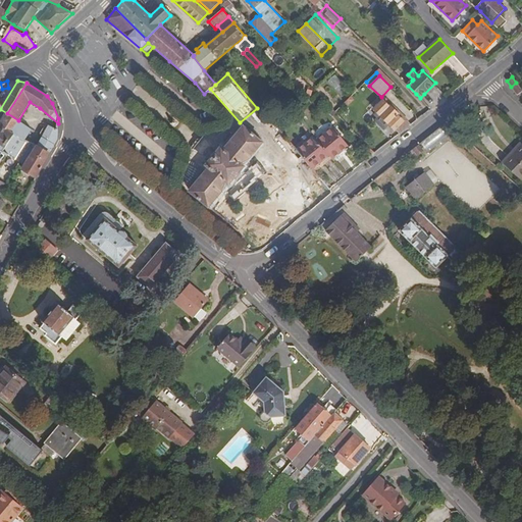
[(521,91),(516,83),(511,87),(517,95),(521,91)]
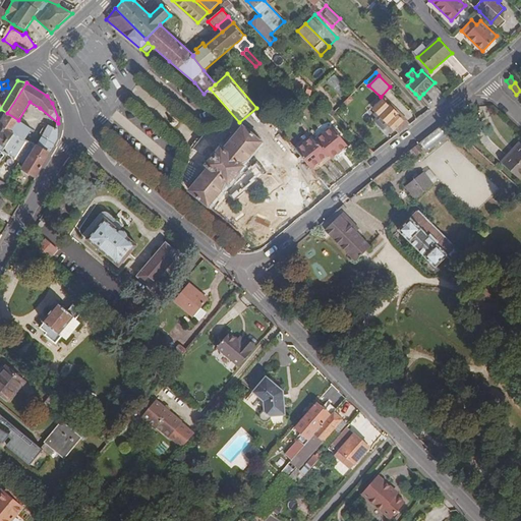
[(373,108),(375,111),(389,124),(398,134),(410,122),(391,102),(388,105),(383,100),(373,108)]
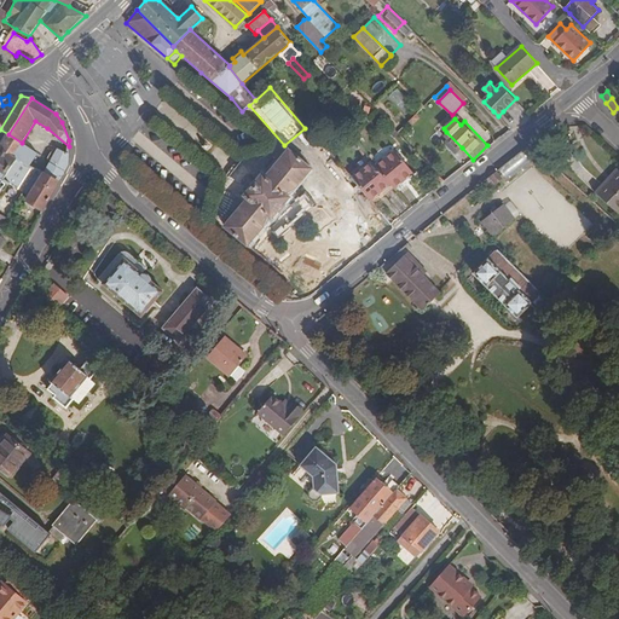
[(0,148),(13,156),(22,143),(9,134),(0,129),(0,128),(0,132),(3,134),(0,138),(0,148)]
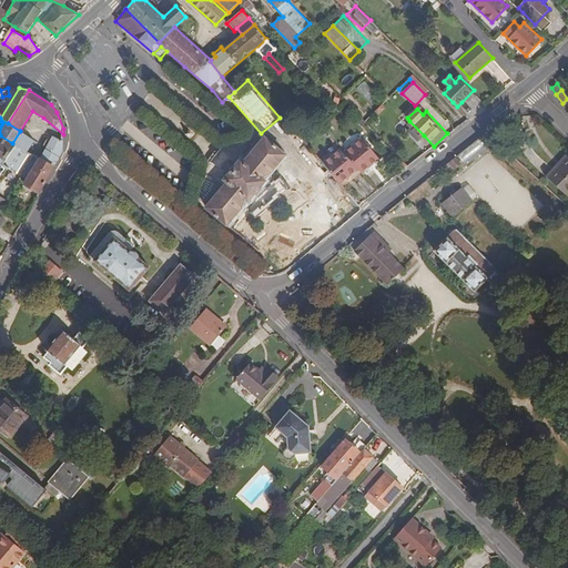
[(424,135),(409,121),(406,124),(409,128),(406,131),(416,142),(424,135)]
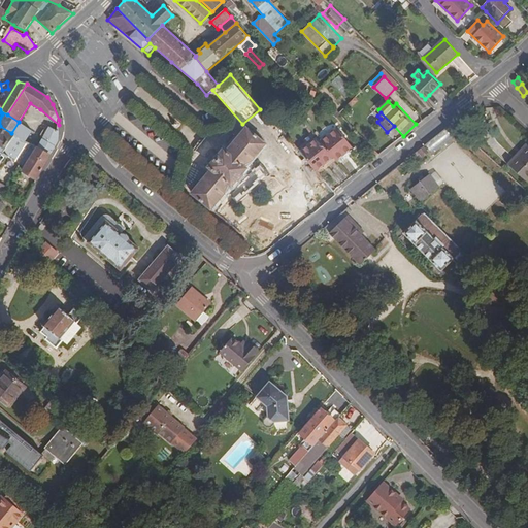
[(276,125),(271,118),(266,122),(272,129),(276,125)]
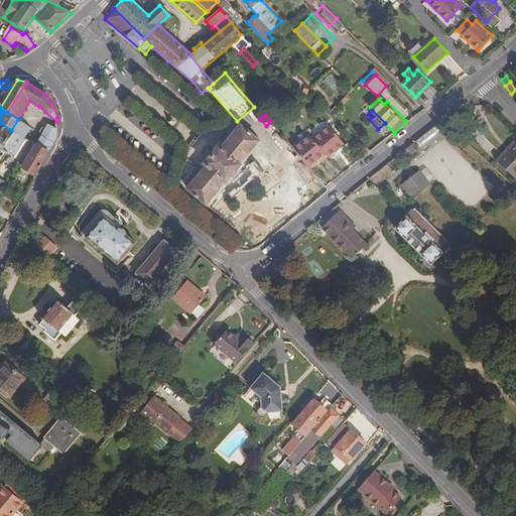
[(31,141),(35,143),(49,150),(56,137),(56,129),(47,124),(42,135),(18,119),(11,130),(25,138),(31,141)]
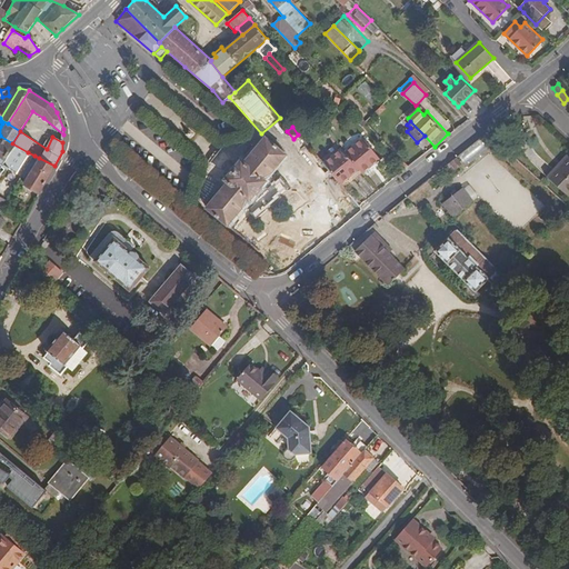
[(208,206),(229,223),(250,198),(252,199),(269,179),(267,177),(287,152),(267,135),(247,159),(242,157),(232,169),(226,177),(229,180),(221,190),(208,206)]
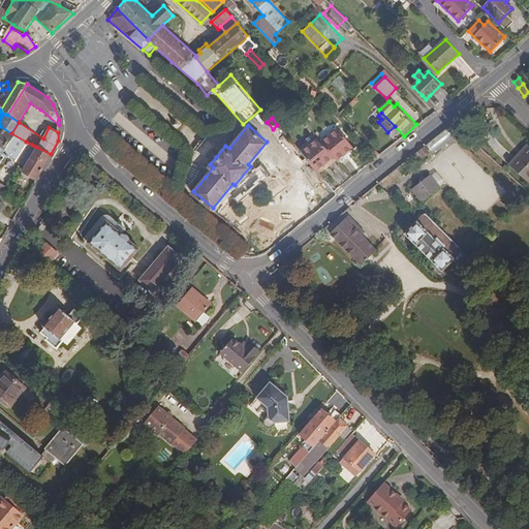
[(21,150),(26,142),(11,133),(0,126),(0,152),(7,157),(14,160),(21,150)]
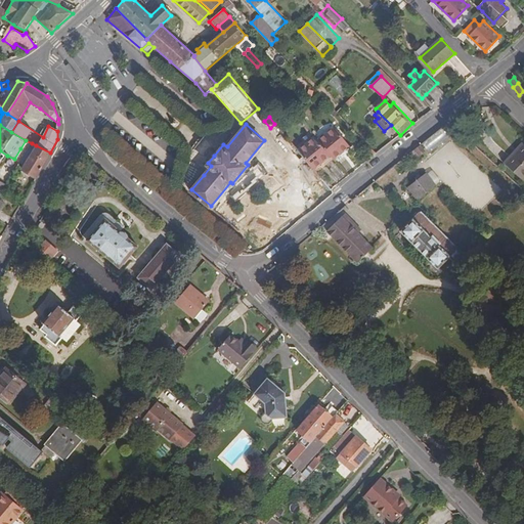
[(316,140),(329,156),(333,159),(348,145),(332,127),(316,140)]
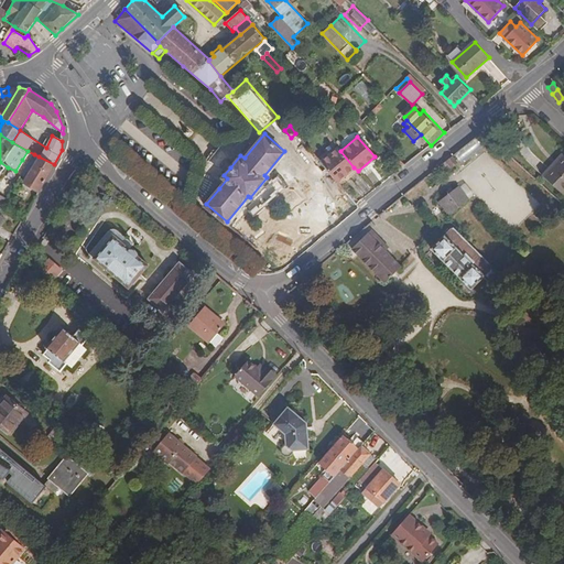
[(487,147),(479,138),(453,158),(461,167),(487,147)]
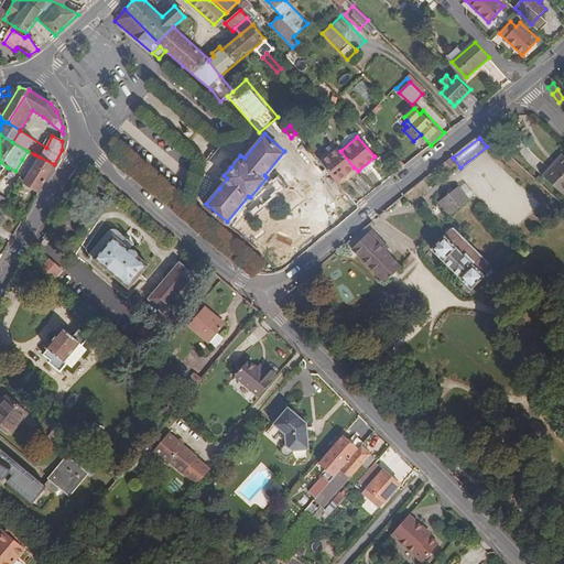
[(337,182),(354,167),(340,151),(336,147),(320,161),(337,182)]
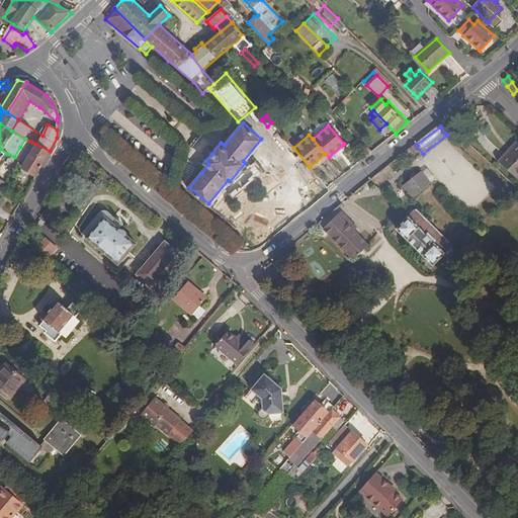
[(26,150),(31,142),(25,139),(20,147),(26,150)]
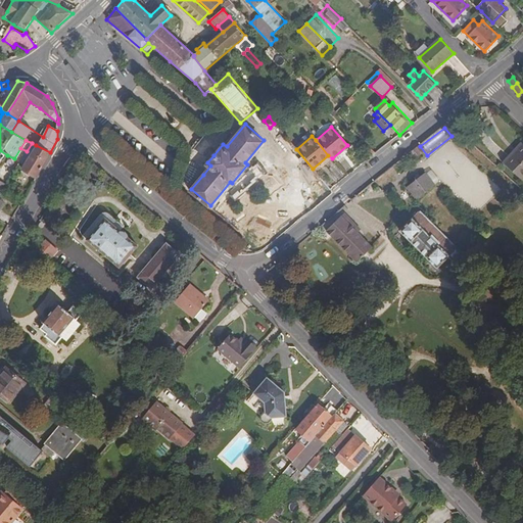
[(36,145),(32,143),(27,151),(29,153),(21,167),(24,167),(36,145)]
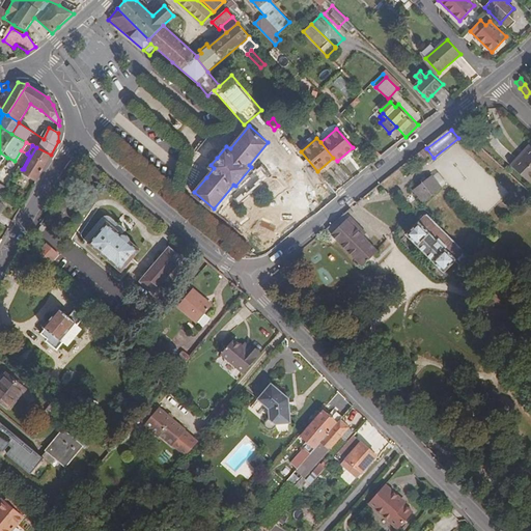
[(530,184),(530,183),(530,147),(529,145),(511,165),(530,184)]
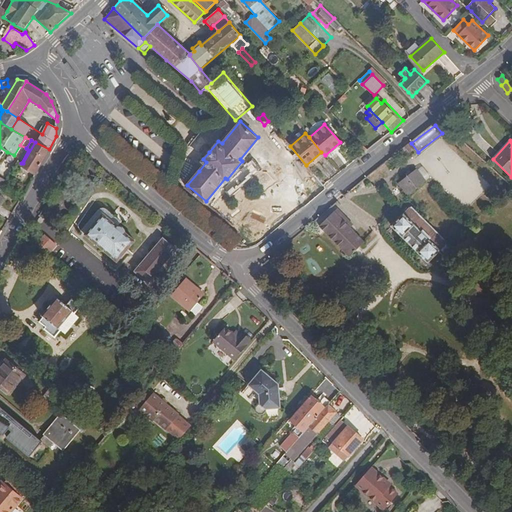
[(49,149),(35,142),(23,163),(21,167),(21,168),(34,175),(49,149)]
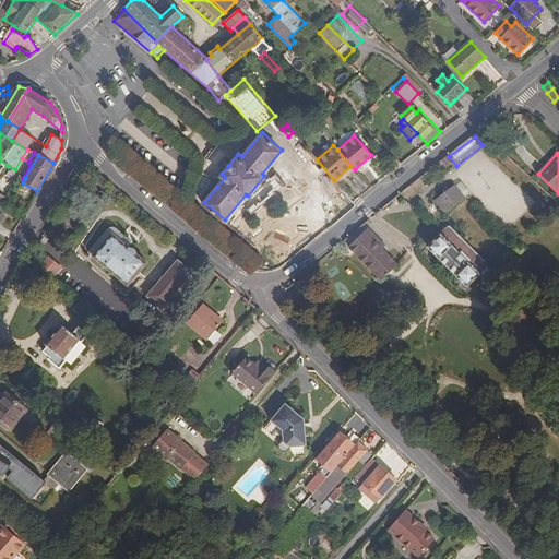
[(289,177),(301,191),(323,174),(311,159),(289,177)]
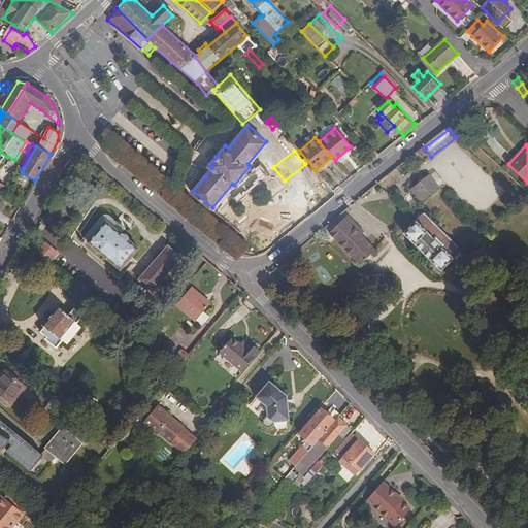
[(427,158),(422,152),(401,167),(405,171),(419,160),(420,162),(427,158)]
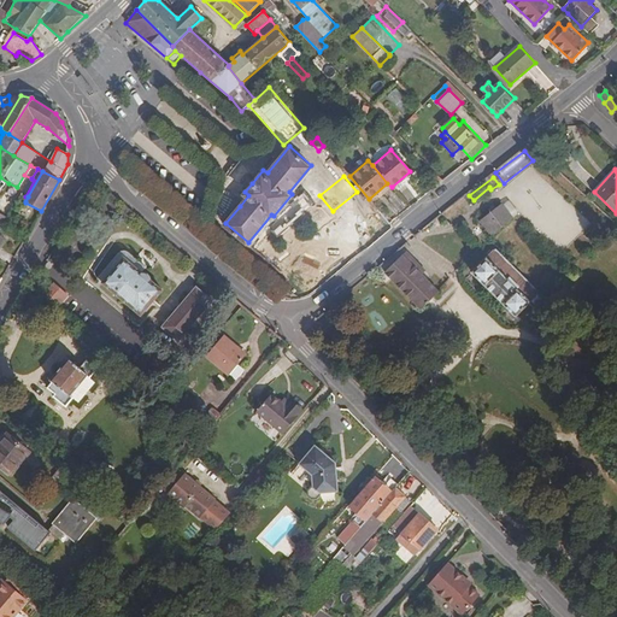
[(17,203),(18,200),(5,193),(0,200),(0,210),(10,216),(17,203)]
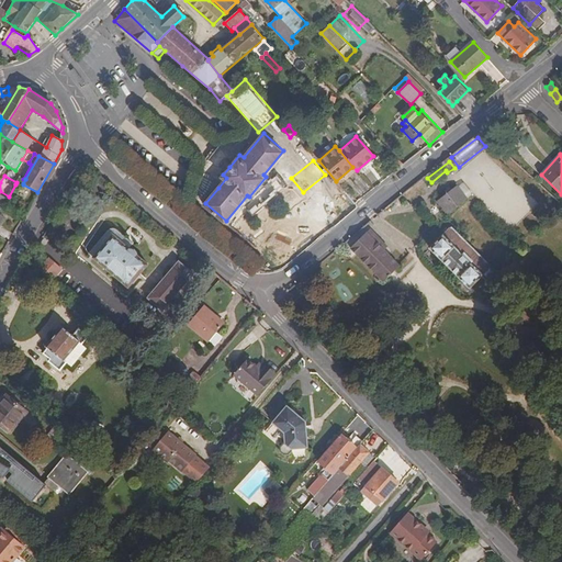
[(428,187),(423,179),(403,195),(408,203),(428,187)]
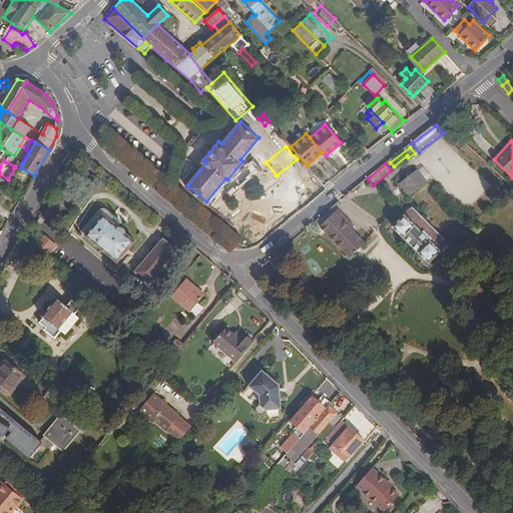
[(34,175),(21,168),(19,171),(32,179),(34,175)]
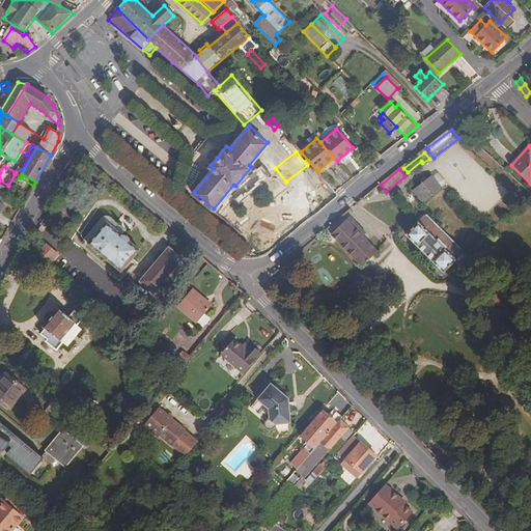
[(414,190),(423,202),(441,189),(430,176),(414,190)]
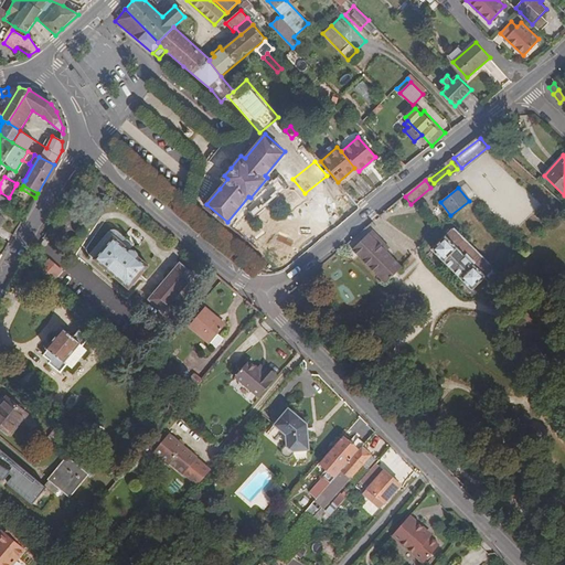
[(277,267),(316,234),(299,215),(260,247),(262,247),(274,263),(277,267)]
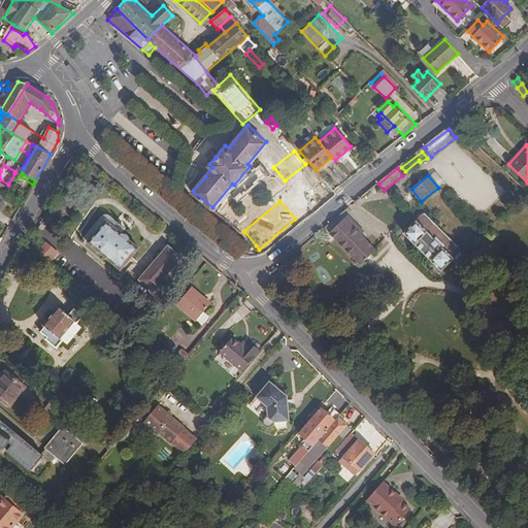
[(424,213),(404,233),(441,270),(453,260),(459,266),(468,258),(424,213)]
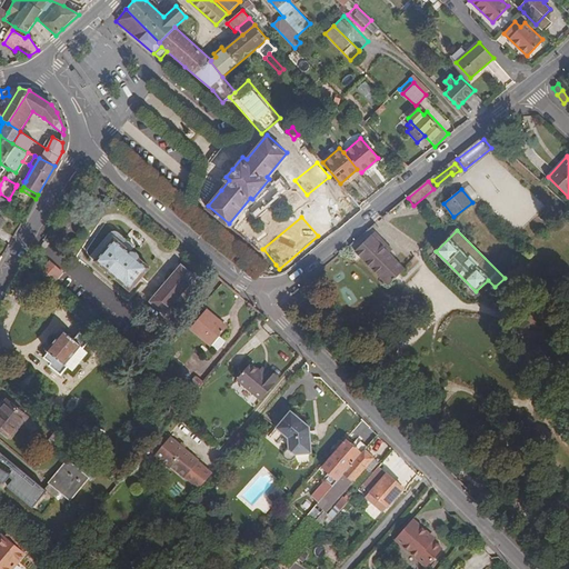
[(89,257),(96,261),(115,239),(130,252),(135,247),(118,232),(110,232),(89,257)]
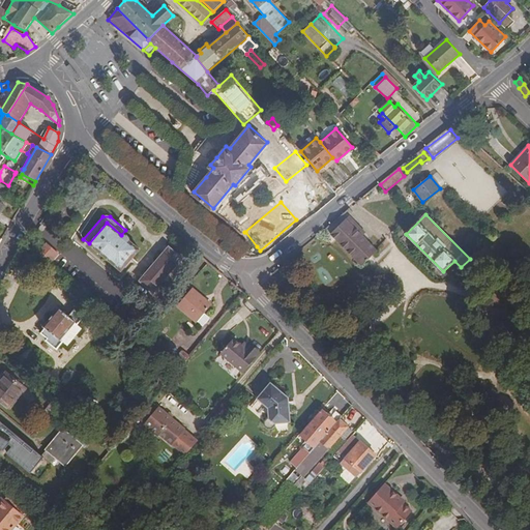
[(365,233),(349,216),(331,235),(362,266),(378,251),(363,236),(365,233)]
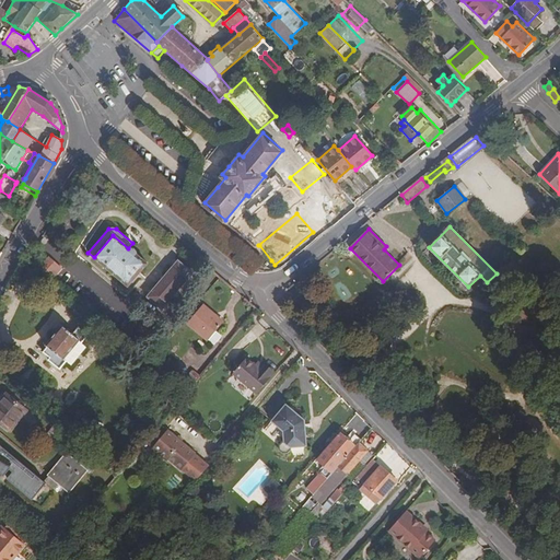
[(128,287),(148,265),(113,235),(94,258),(128,287)]
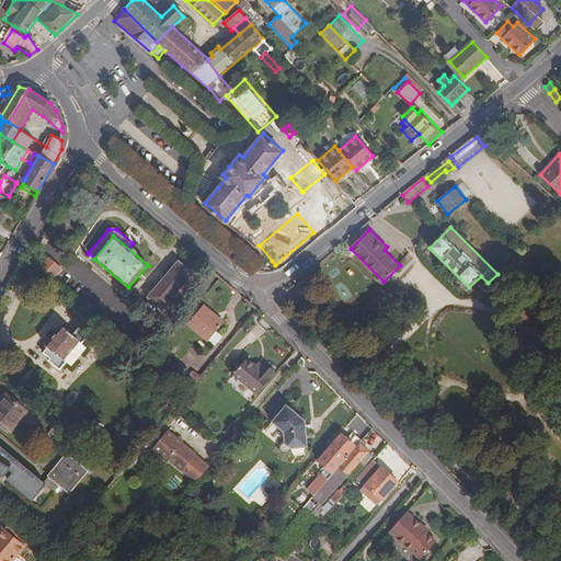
[(30,259),(37,265),(43,258),(34,251),(30,259)]
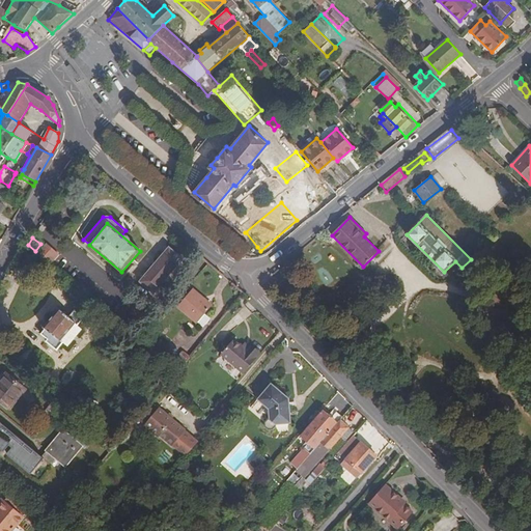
[(39,253),(52,263),(59,254),(47,245),(39,253)]
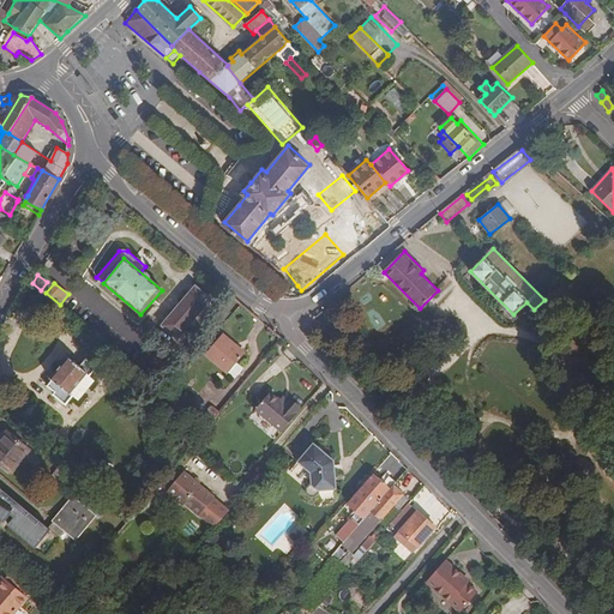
[(174,339),(206,306),(188,290),(179,301),(169,293),(148,315),(174,339)]
